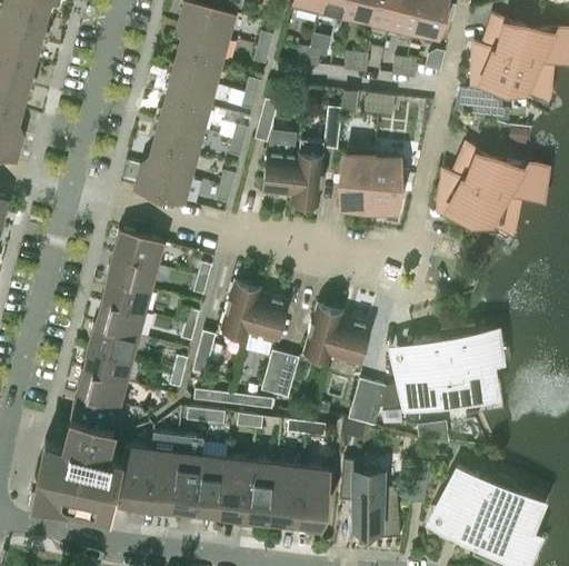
[(55,6),(56,0),(6,0),(5,6),(45,16),(48,3),(55,6)]
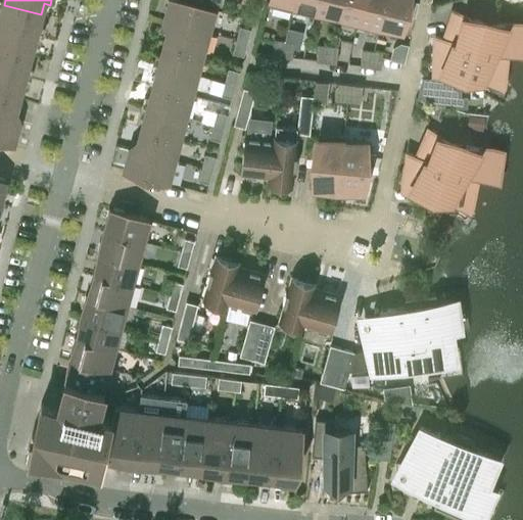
[(172,0),(171,0),(164,22),(207,34),(214,11),(172,0)]
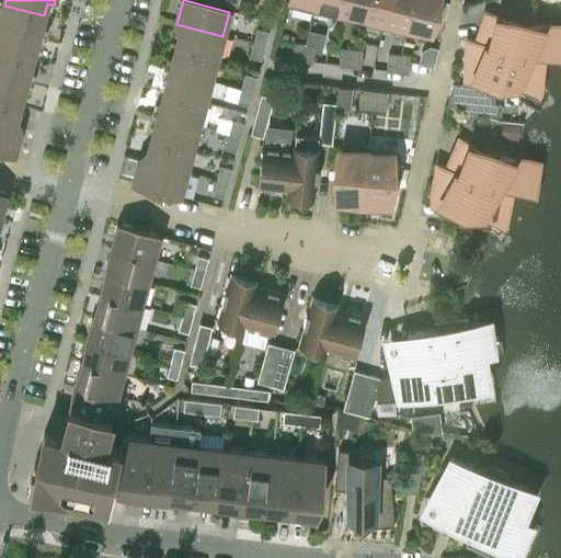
[(290,0),(289,9),(313,14),(316,7),(317,0),(290,0)]
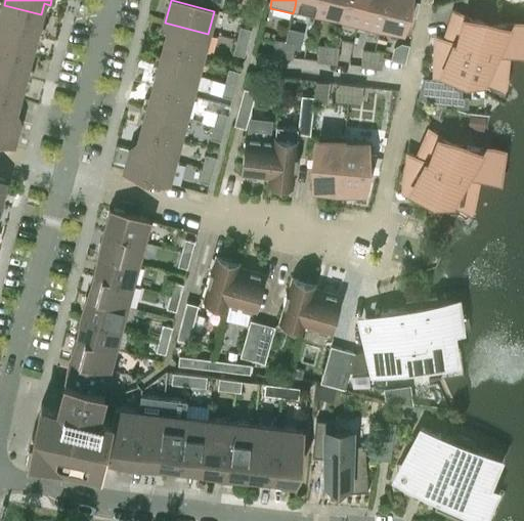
[(296,0),(295,6),(316,11),(318,0),(296,0)]
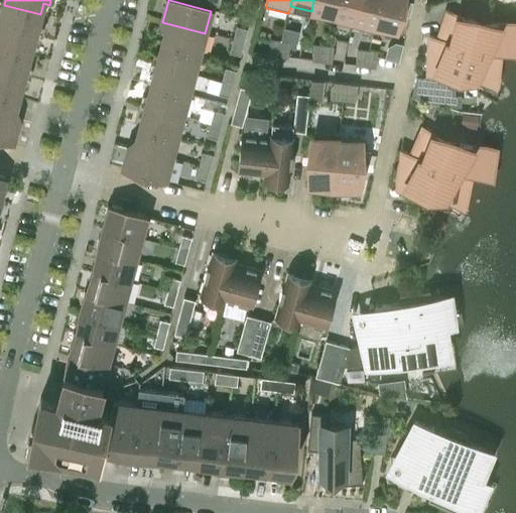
[(313,0),(311,11),(333,16),(336,0),(313,0)]
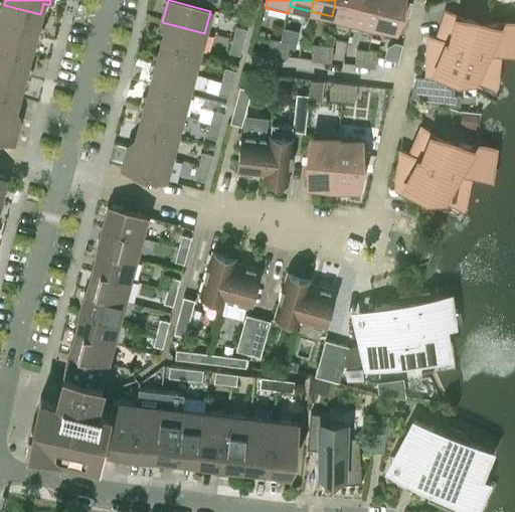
[(335,0),(332,16),(352,22),(357,0),(335,0)]
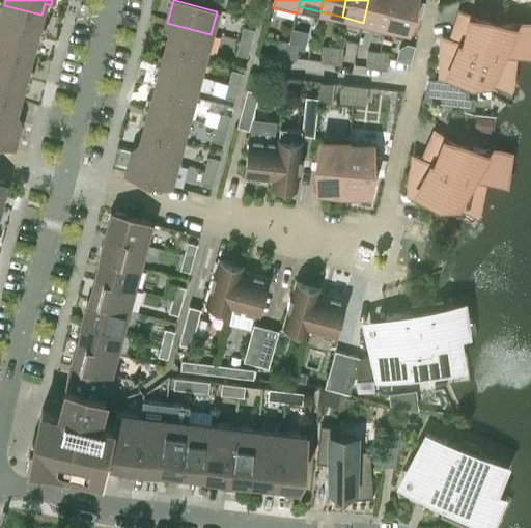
[(368,0),(363,23),(385,28),(392,0),(368,0)]
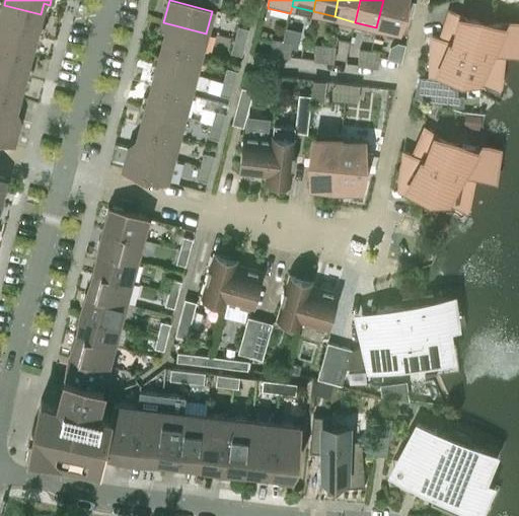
[(383,0),(376,27),(398,33),(406,0),(383,0)]
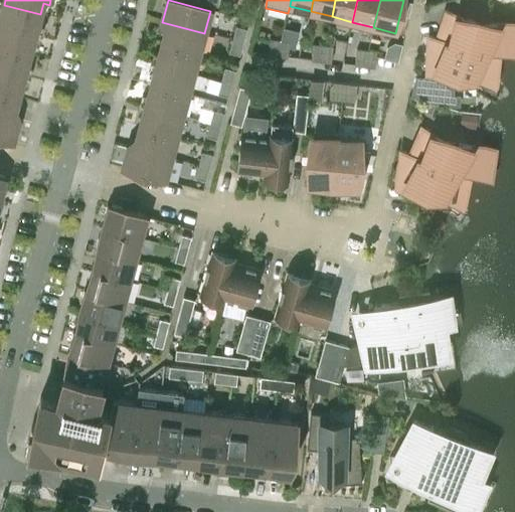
[(4,5),(0,19),(0,25),(41,37),(43,27),(37,25),(40,14),(4,5)]
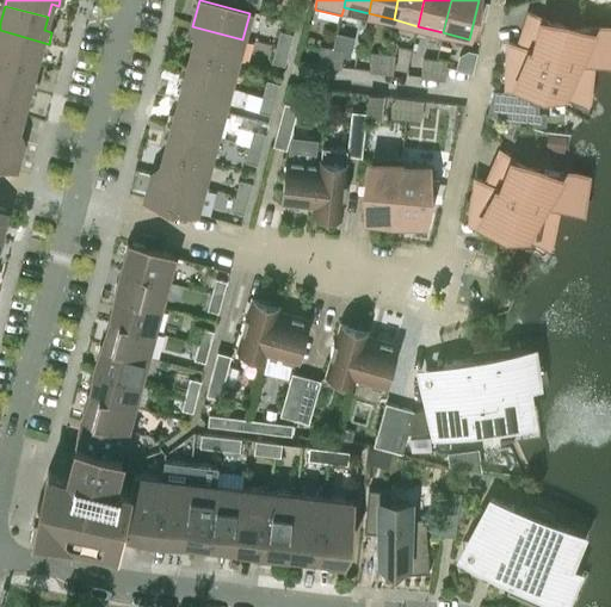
[(610,31),(566,29),(528,17),(518,48),(557,61),(591,63),(610,64),(610,31)]
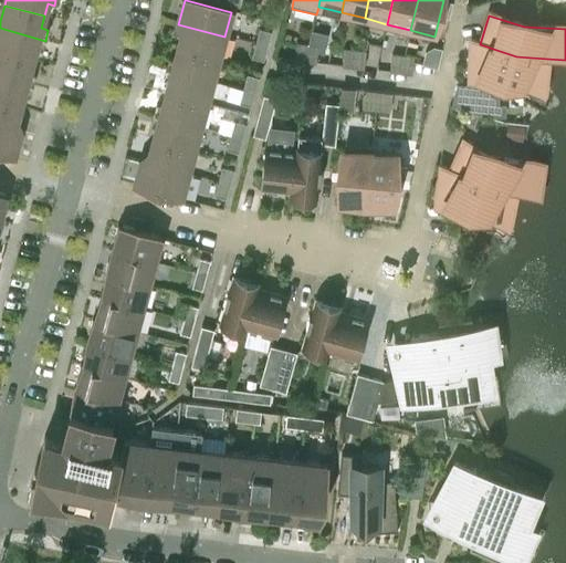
[(218,60),(224,37),(178,24),(176,34),(182,37),(178,49),(218,60)]
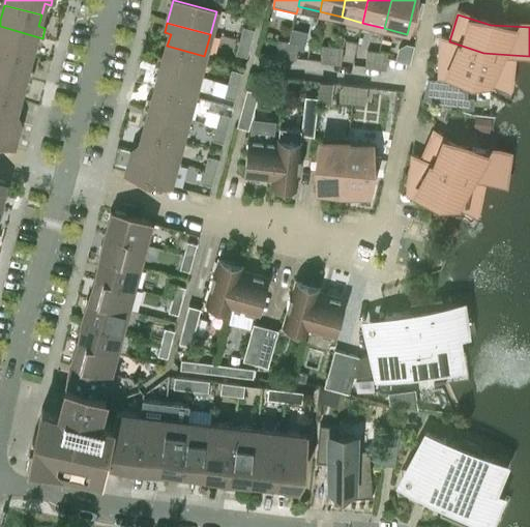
[(39,48),(42,38),(0,26),(0,50),(30,58),(33,47),(39,48)]
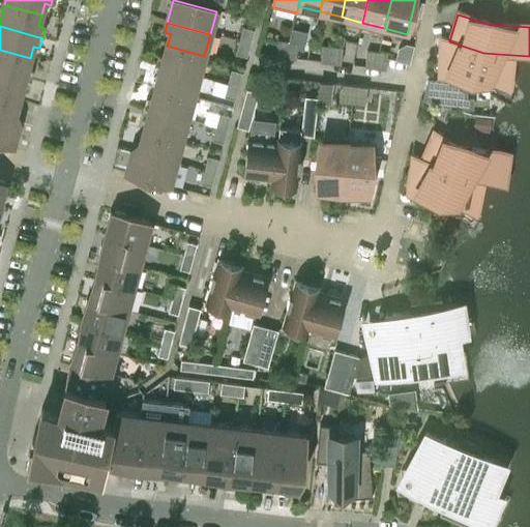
[(254,31),(242,28),(239,41),(251,45),(254,31)]
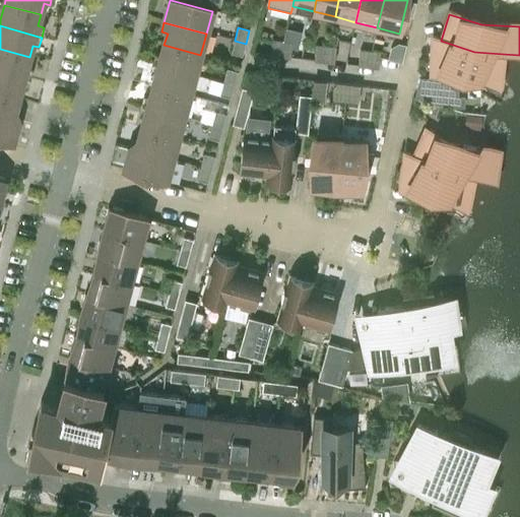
[(502,88),(503,54),(474,52),(441,41),(432,38),(430,75),(464,76),(502,88)]
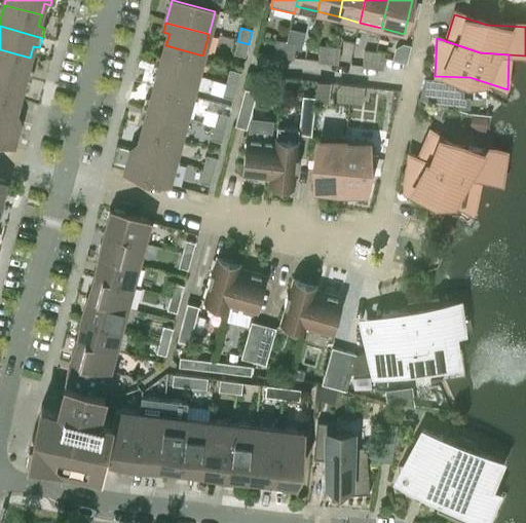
[(237,41),(233,55),(245,59),(249,44),(237,41)]
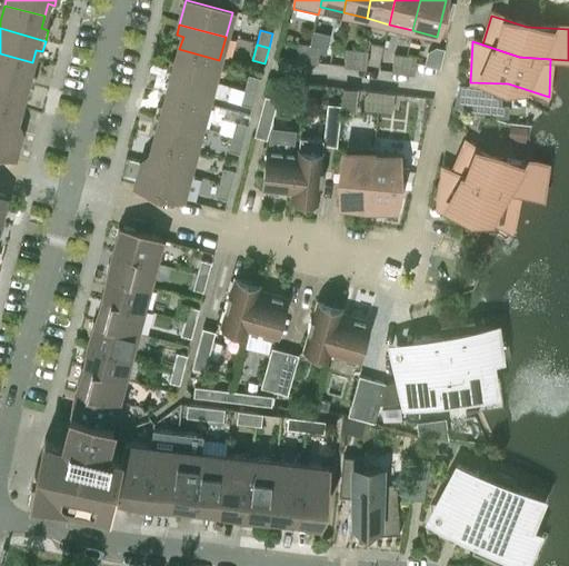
[(297,46),(296,62),(307,63),(308,47),(297,46)]
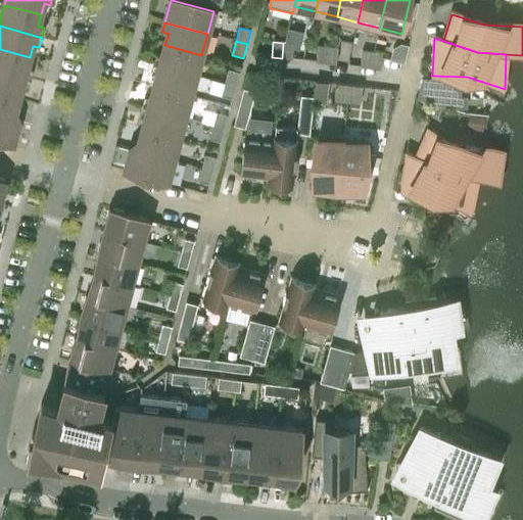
[(293,44),(283,43),(282,58),(292,59),(293,44)]
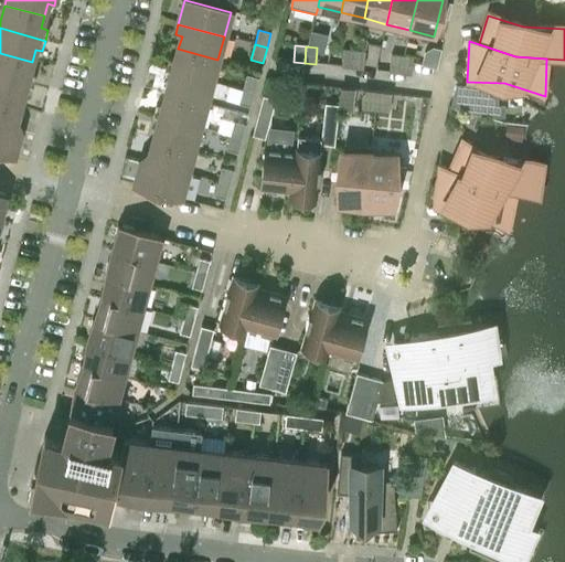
[(212,83),(217,60),(178,49),(174,62),(169,60),(166,70),(212,83)]
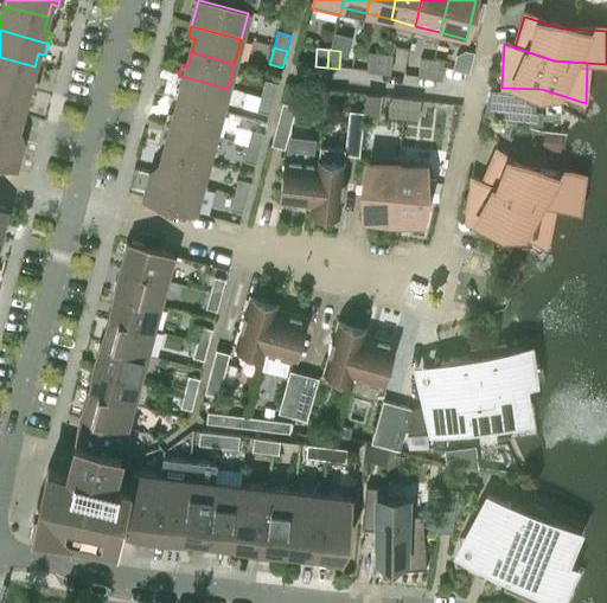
[(369,55),(366,72),(378,74),(381,56),(369,55)]
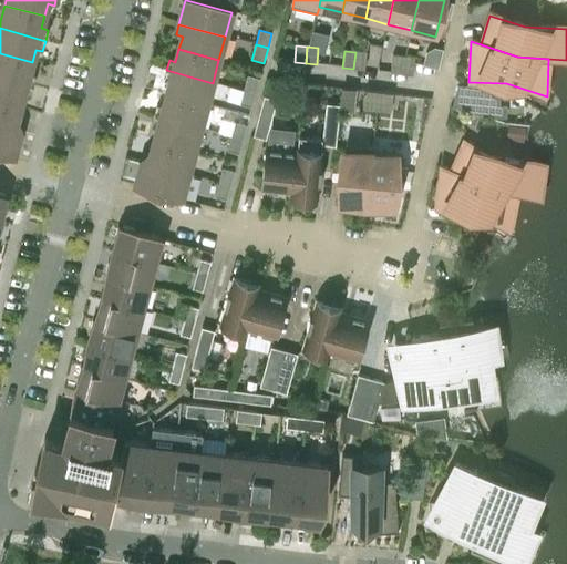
[(367,53),(356,52),(353,69),(364,70),(367,53)]
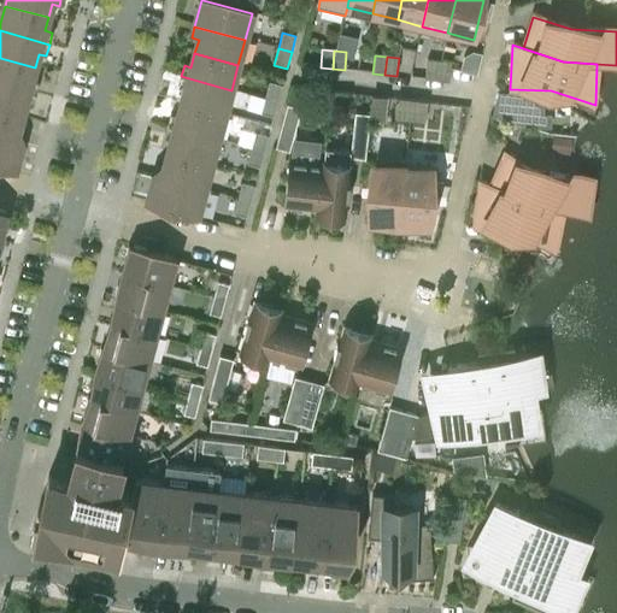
[(35,68),(0,58),(0,84),(35,95),(39,83),(31,81),(35,68)]
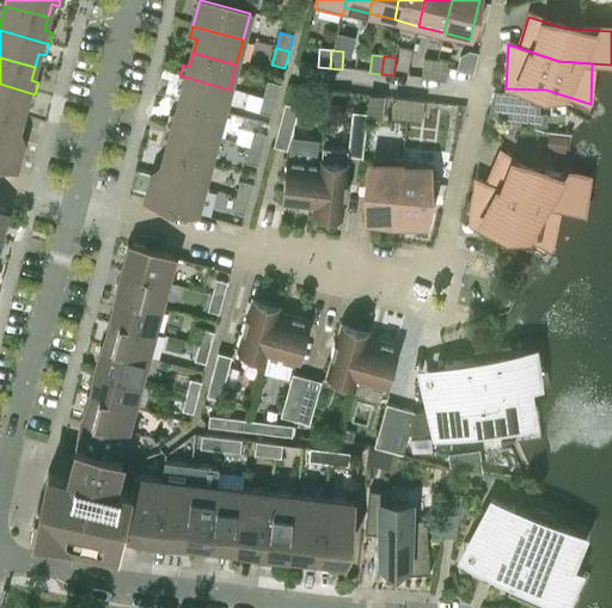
[(421,79),(433,80),(435,62),(423,61),(421,79)]
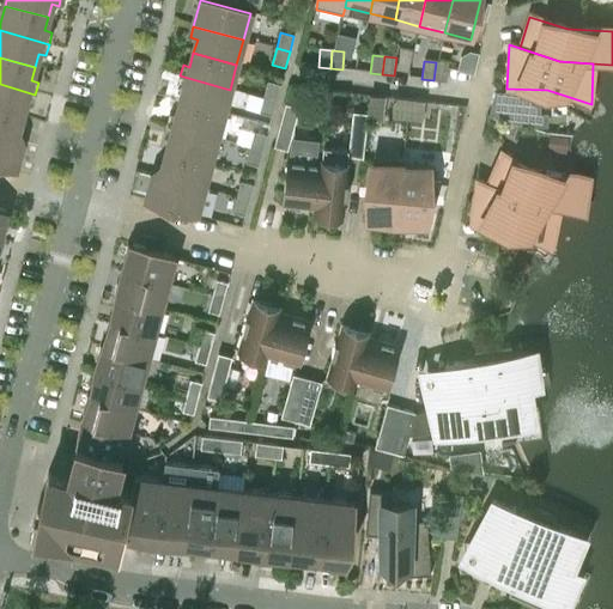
[(448,64),(436,62),(434,80),(445,81),(448,64)]
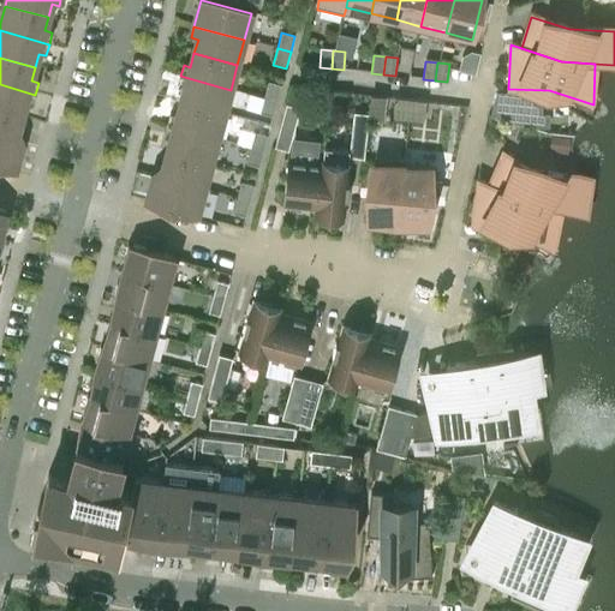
[(184,89),(180,103),(224,114),(231,90),(180,76),(178,88),(184,89)]
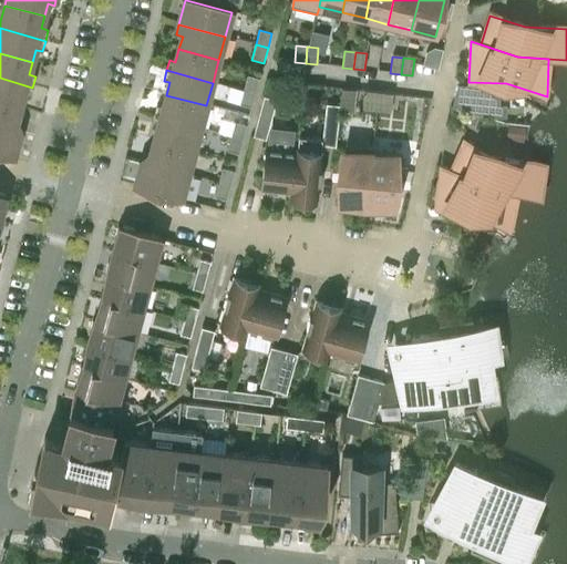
[(247,77),(244,91),(255,94),(259,80),(247,77)]
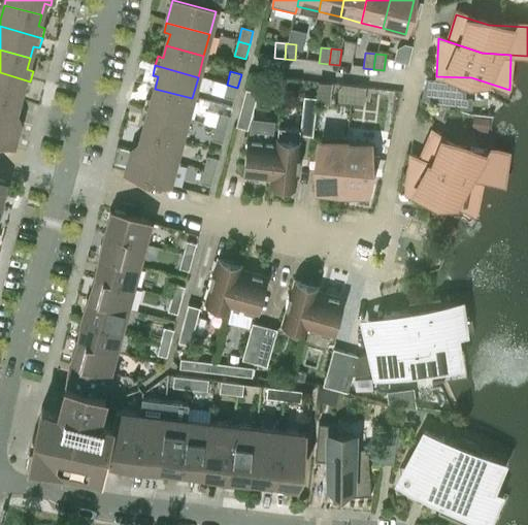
[(28,91),(30,81),(0,72),(0,96),(18,101),(21,89),(28,91)]
